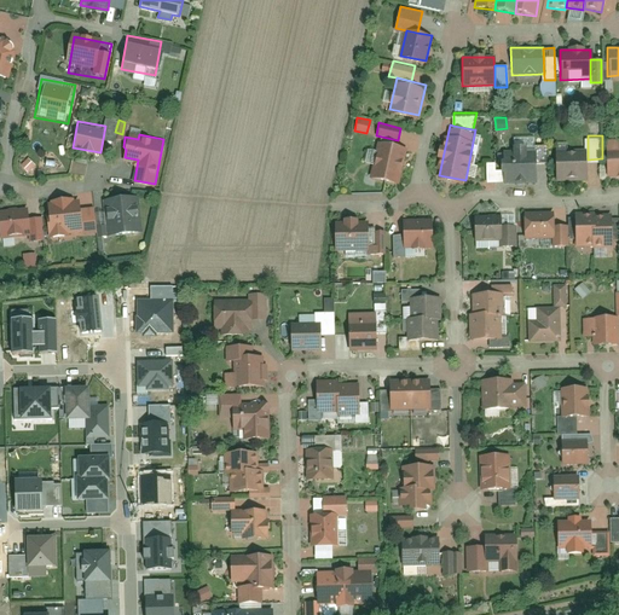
[(398,184),(406,148),(376,140),(368,178),(398,184)]
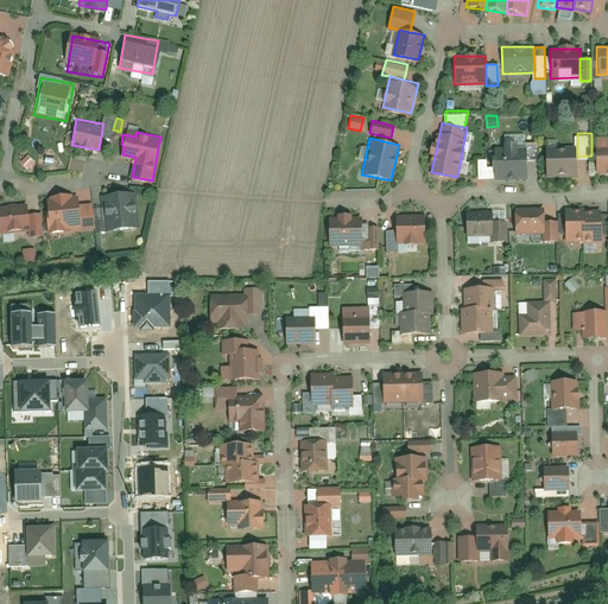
[(540,154),(539,139),(526,140),(526,145),(526,154),(540,154)]
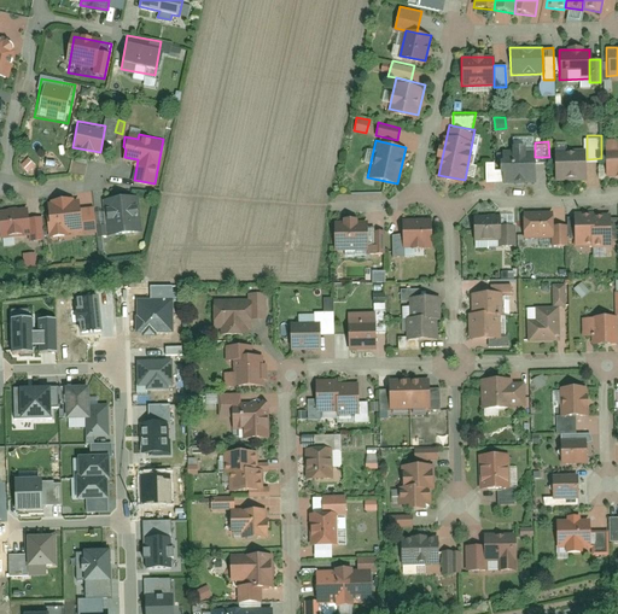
[(513,147),(503,147),(503,158),(503,177),(503,180),(535,180),(535,157),(535,147),(526,147),(526,142),(513,144),(513,147)]
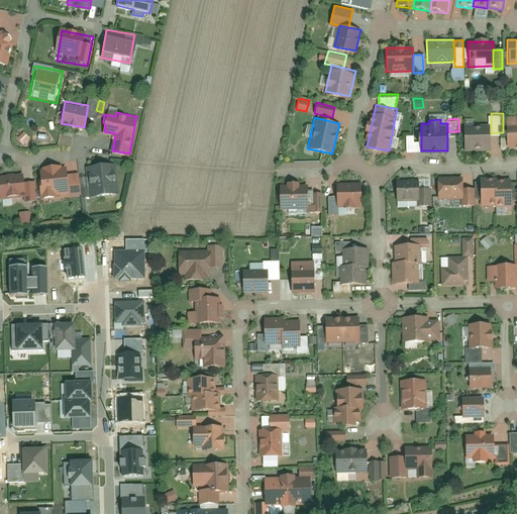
[(516,120),(508,121),(509,144),(516,143),(516,120)]
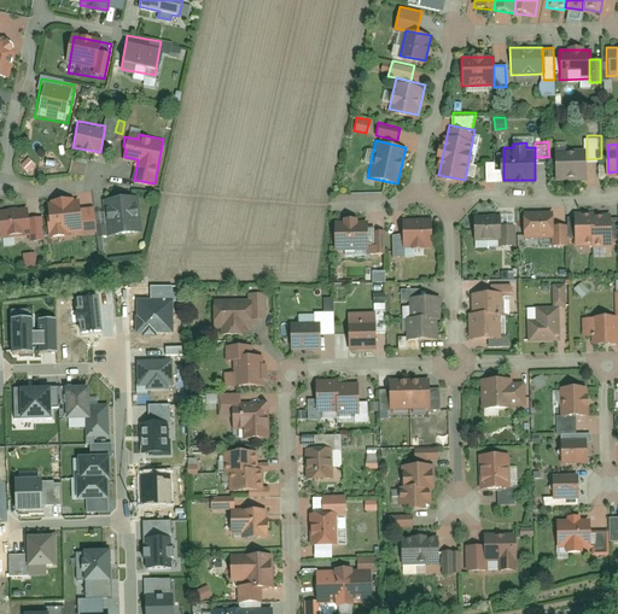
[(557,146),(557,177),(587,177),(587,159),(587,145),(557,146)]
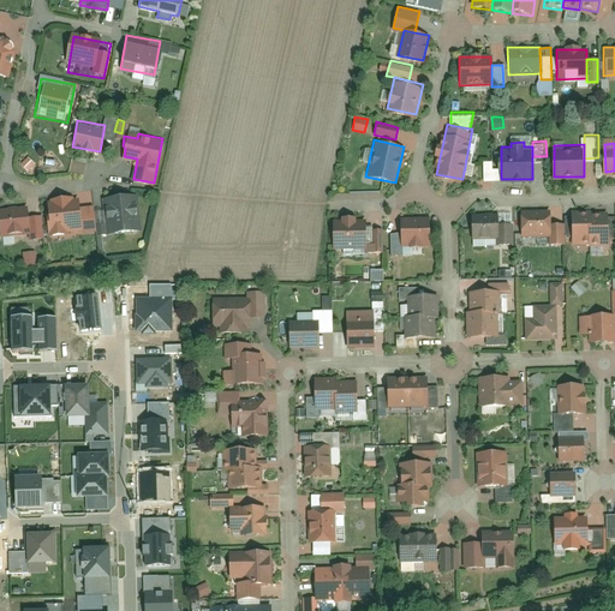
[(19,162),(27,169),(35,162),(27,154),(19,162)]
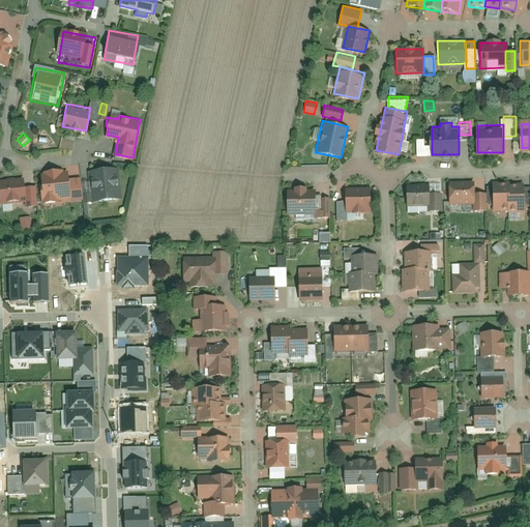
[(432,136),(417,136),(417,153),(432,152),(432,136)]
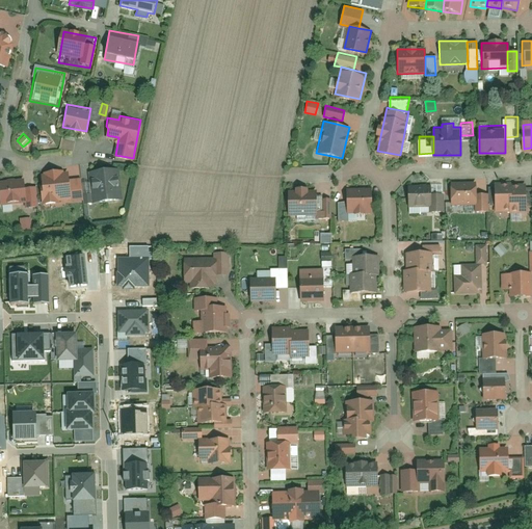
[(116,167),(91,172),(96,204),(121,201),(116,167)]
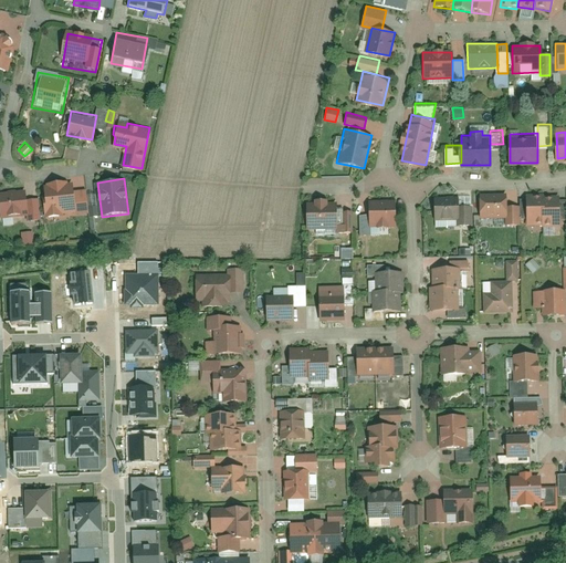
[(72,179),(41,183),(45,217),(88,212),(86,199),(75,201),(72,179)]
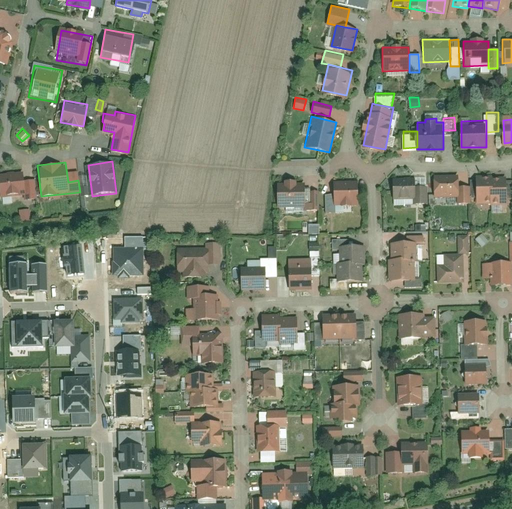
[(23,172),(0,175),(0,197),(25,194),(23,172)]
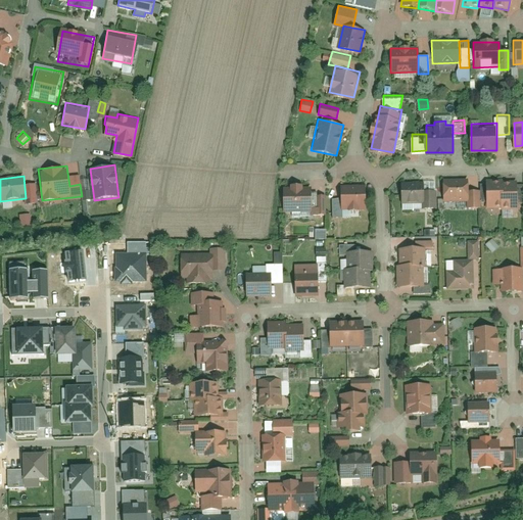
[(469,176),(443,176),(443,198),(469,197),(469,188),(469,176)]
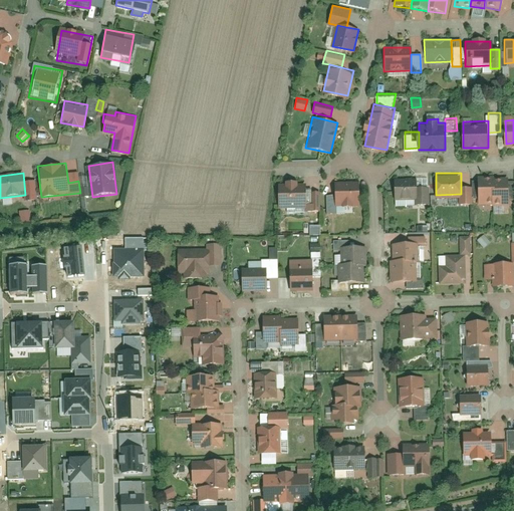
[(493,175),(493,174),(477,174),(478,203),(494,202),(493,175)]
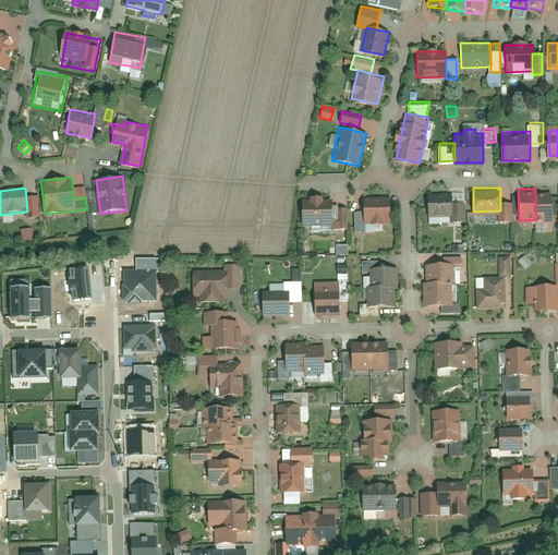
[(554,220),(553,190),(535,190),(536,219),(536,220),(554,220)]
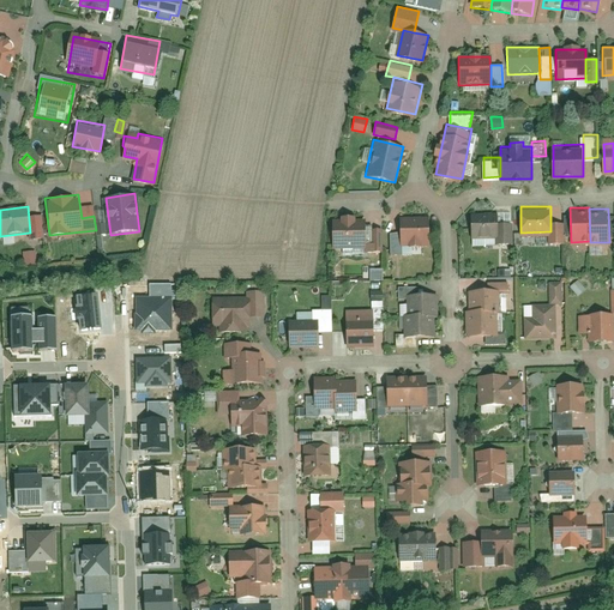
[(499,211),(473,211),(474,236),(499,235),(499,222),(499,211)]
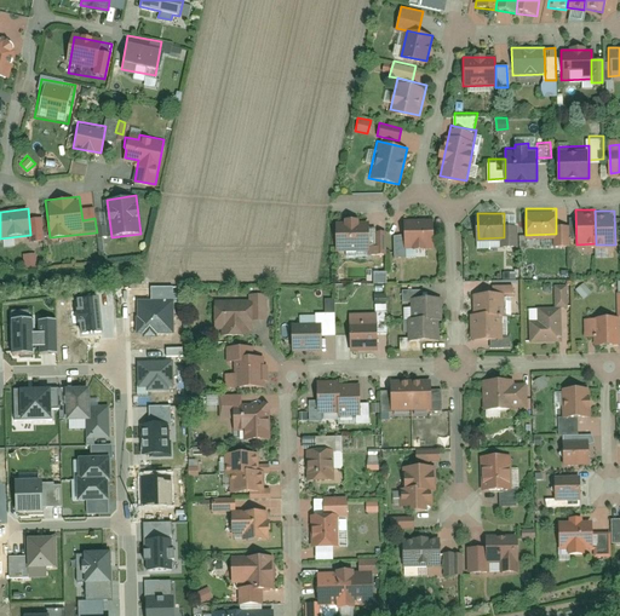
[(517,213),(504,213),(504,224),(517,224),(517,213)]
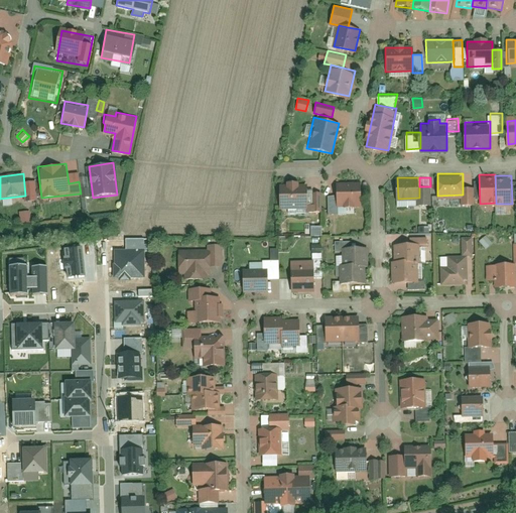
[(363,179),(337,179),(337,193),(337,204),(364,204),(363,179)]
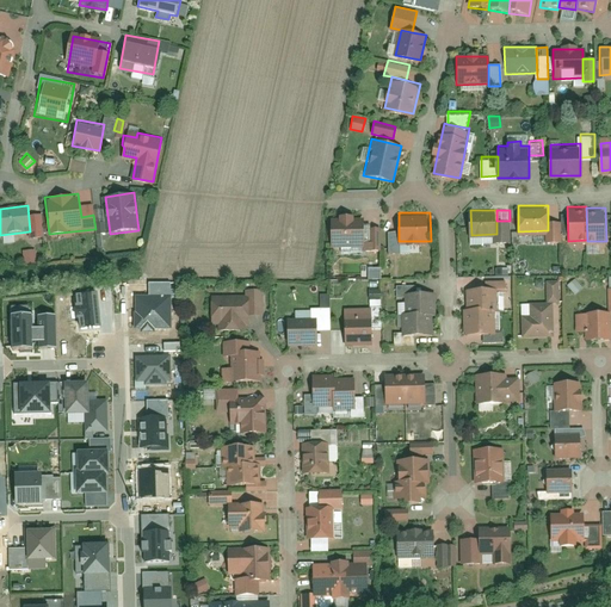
[(329,216),(331,245),(364,243),(364,225),(364,215),(329,216)]
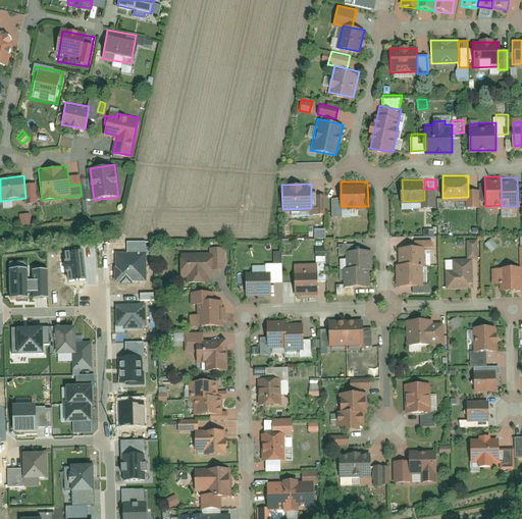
[(480,204),(479,188),(468,188),(468,197),(469,204),(480,204)]
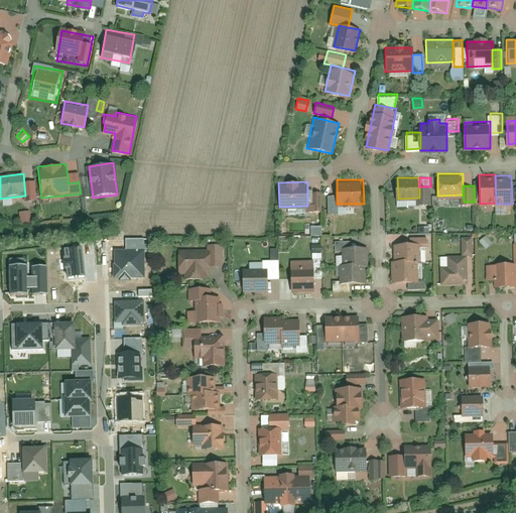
[(432,204),(432,186),(430,186),(419,186),(419,198),(419,204),(432,204)]
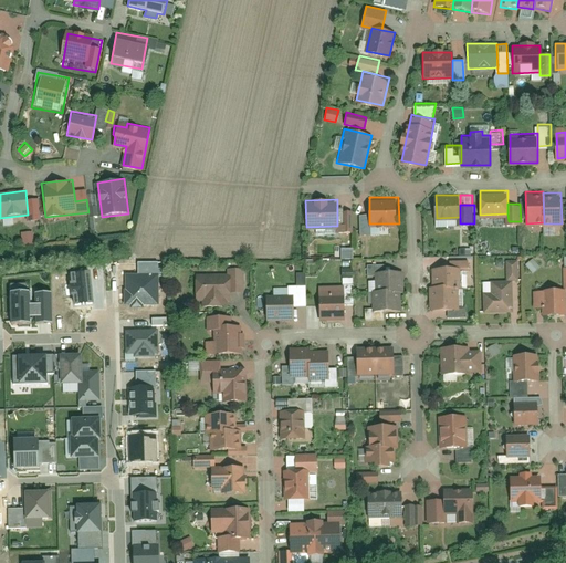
[(354,230),(353,209),(337,209),(337,226),(338,231),(354,230)]
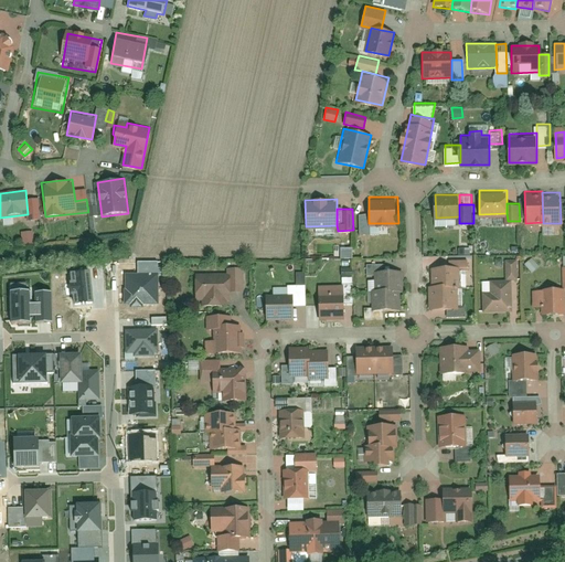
[(350,256),(350,245),(337,246),(338,256),(350,256)]
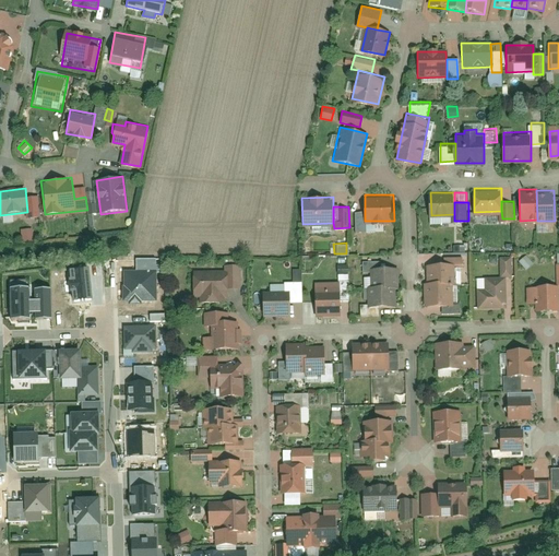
[(524,255),(518,260),(524,268),(532,262),(524,255)]
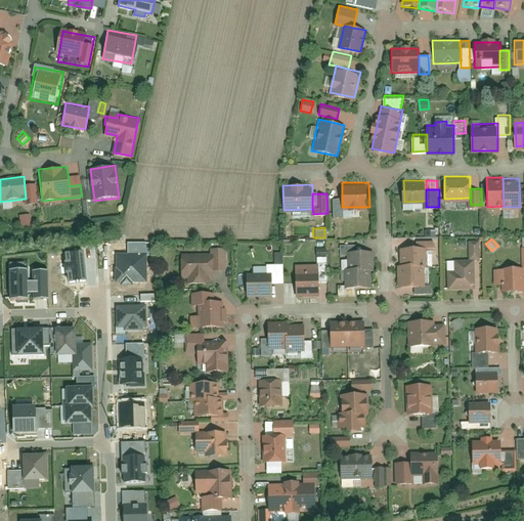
[(479,259),(479,241),(468,241),(468,260),(475,260),(479,259)]
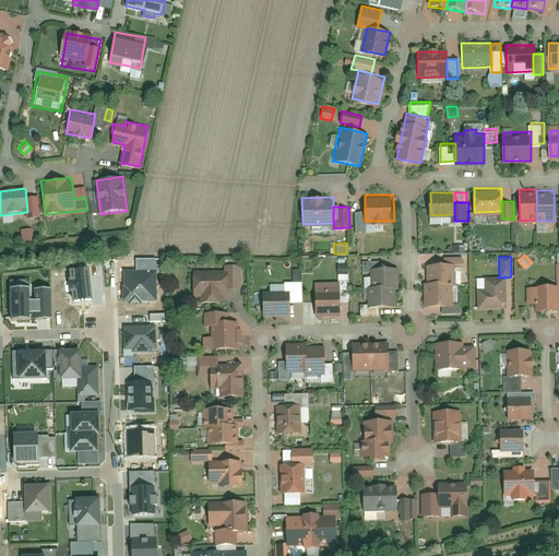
[(380,260),(361,261),(361,270),(370,270),(380,269),(380,260)]
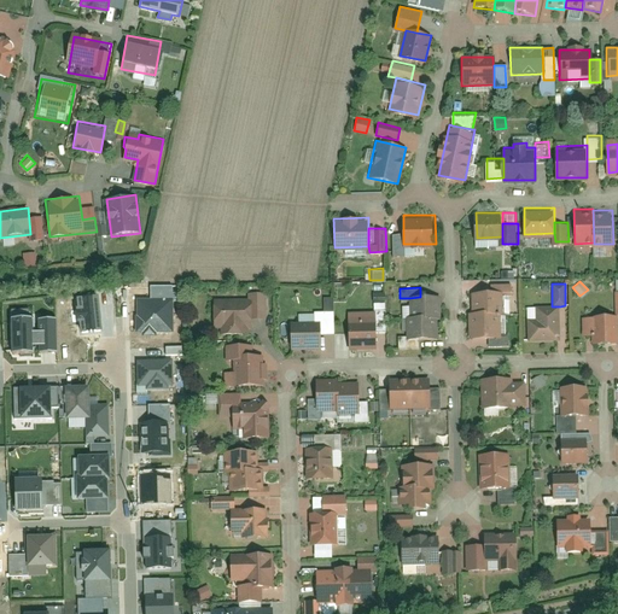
[(500,315),(501,315),(500,292),(488,293),(467,293),(468,315),(500,315)]
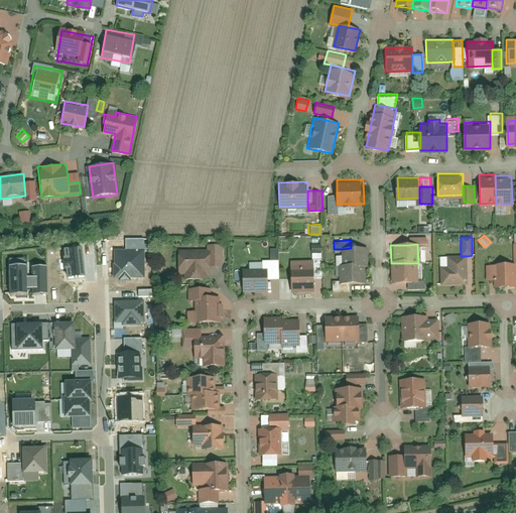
[(222,245),(207,245),(207,250),(207,267),(222,266),(222,245)]
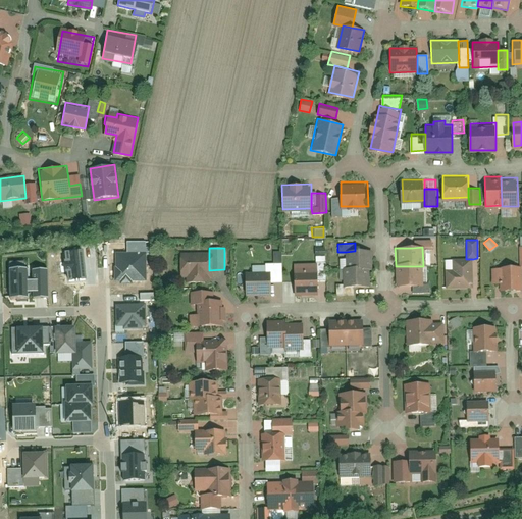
[(68,279),(87,277),(84,250),(65,252),(68,279)]
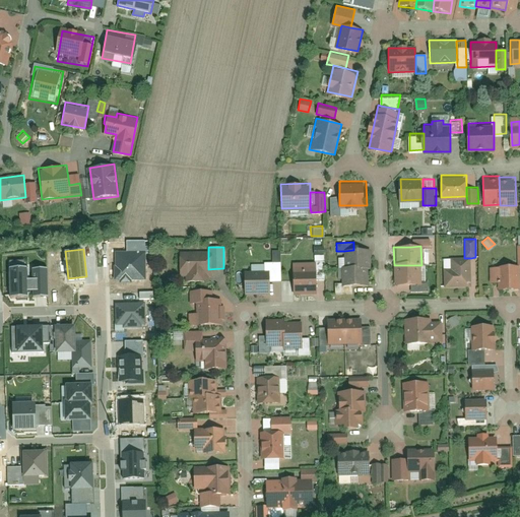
[(144,250),(114,250),(115,278),(119,277),(119,281),(131,281),(131,278),(145,278),(144,250)]
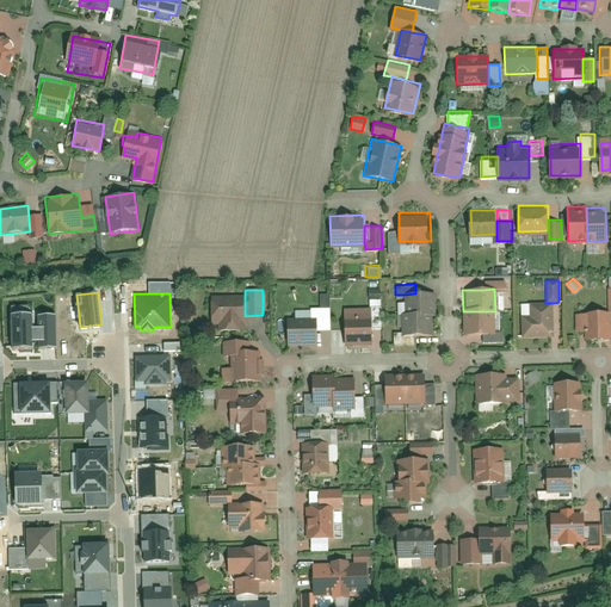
[(415,293),(405,295),(406,314),(431,314),(434,314),(433,293),(415,293)]
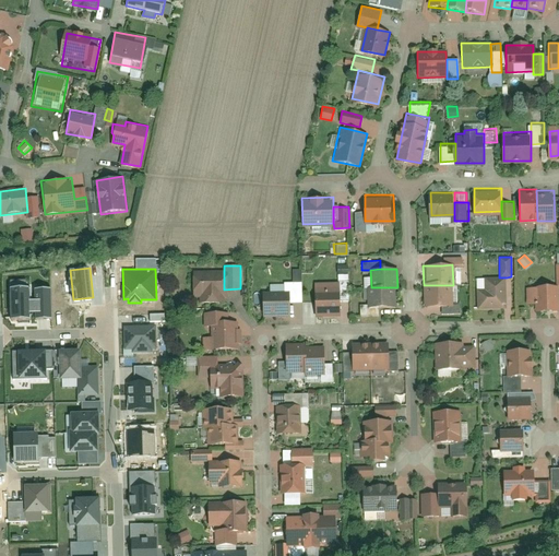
[(224,271),(191,271),(192,303),(225,303),(224,290),(224,271)]
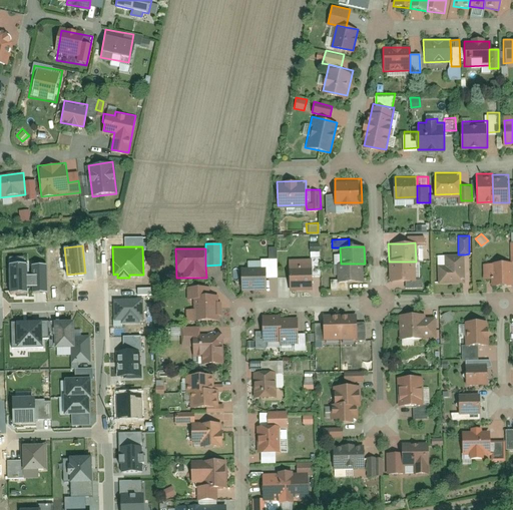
[(465,284),(465,255),(458,255),(444,255),(444,264),(437,265),(437,284),(465,284)]
